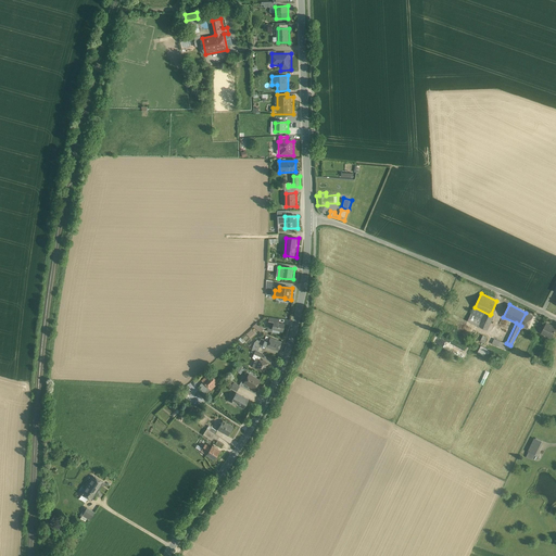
[(490,315),(475,307),(471,314),(482,319),(479,327),(487,330),(494,316),(491,314),(490,315)]
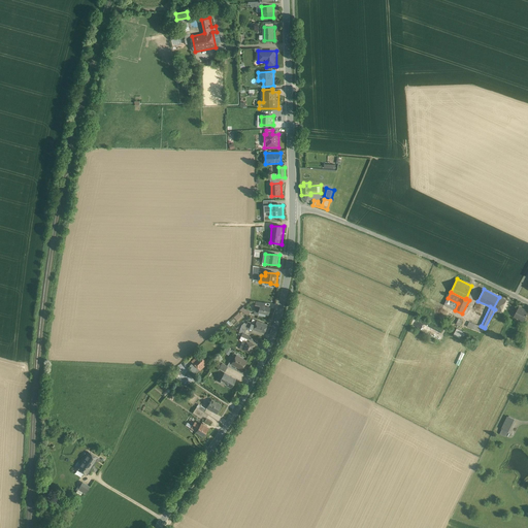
[(506,300),(499,297),(493,308),(495,309),(500,312),(506,300)]
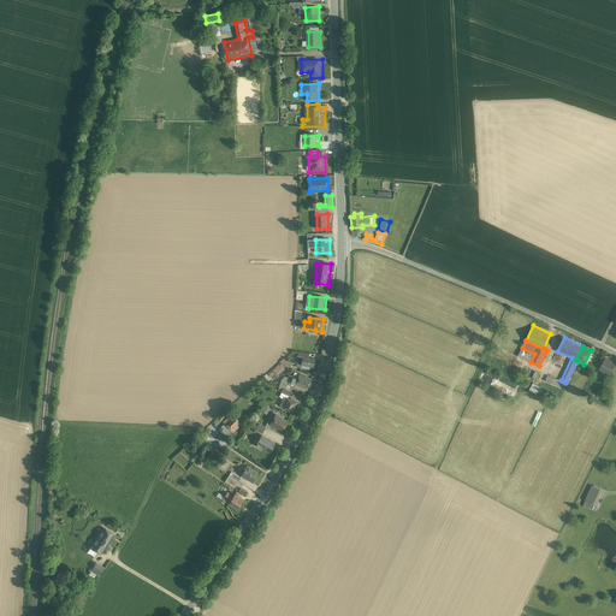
[(534,354),(522,348),(519,356),(531,362),(534,354)]
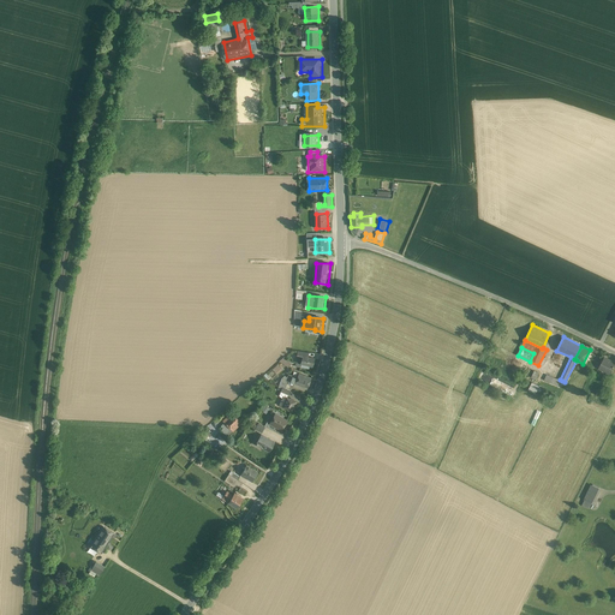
[(315,368),(317,359),(309,358),(310,353),(299,352),(297,368),(311,370),(312,368),(315,368)]
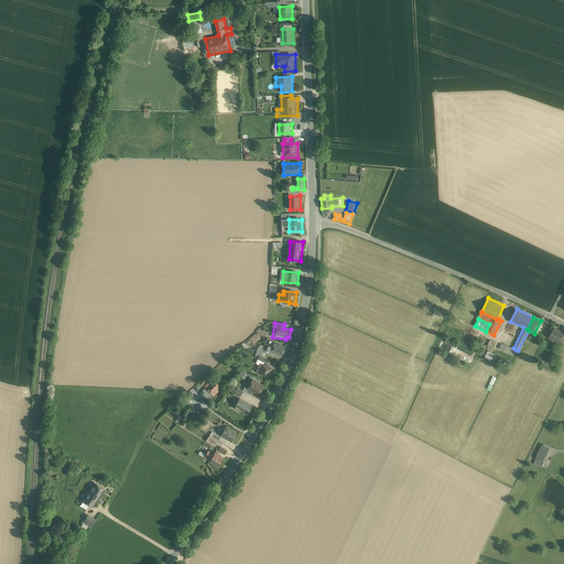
[(260,327),(257,332),(264,337),(268,333),(260,327)]
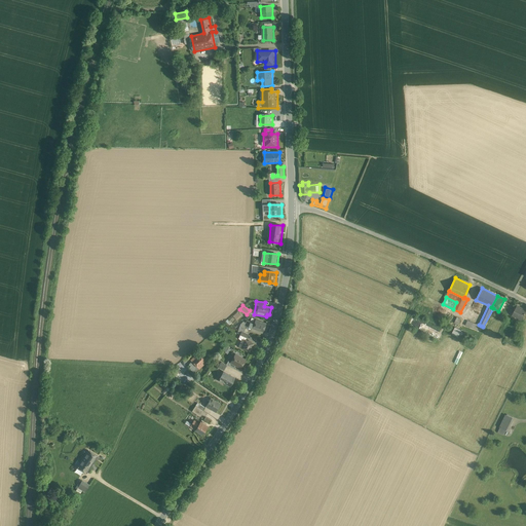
[(525,311),(525,310),(517,306),(513,314),(518,317),(518,318),(522,321),(525,311)]
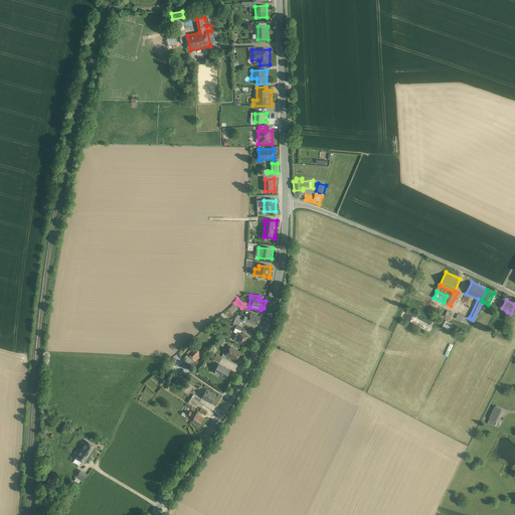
[(232,305),(228,310),(233,314),(237,309),(232,305)]
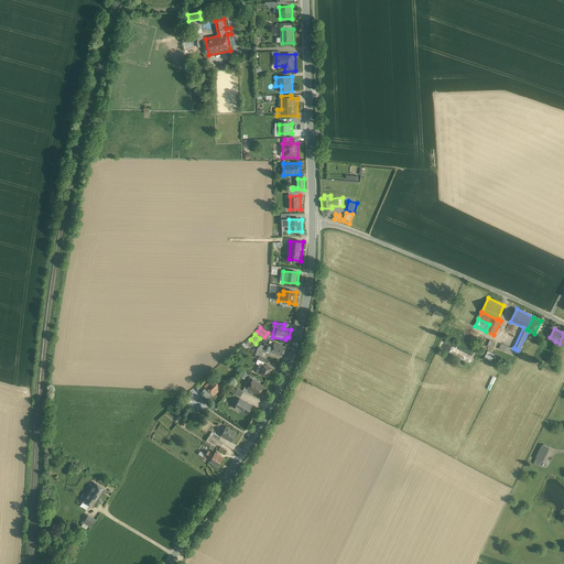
[(266,350),(282,356),(285,347),(269,342),(266,350)]
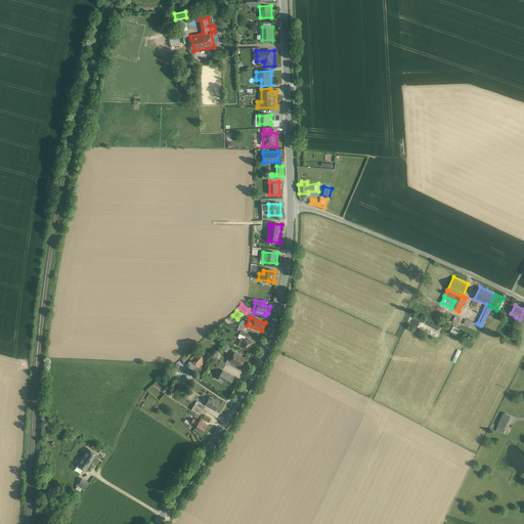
[(477,330),(479,324),(466,319),(464,324),(477,330)]
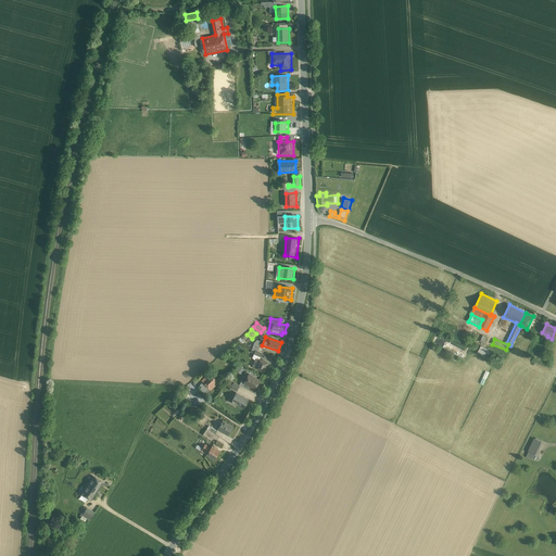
[(478,353),(491,359),(494,354),(488,352),(489,349),(482,345),(478,353)]
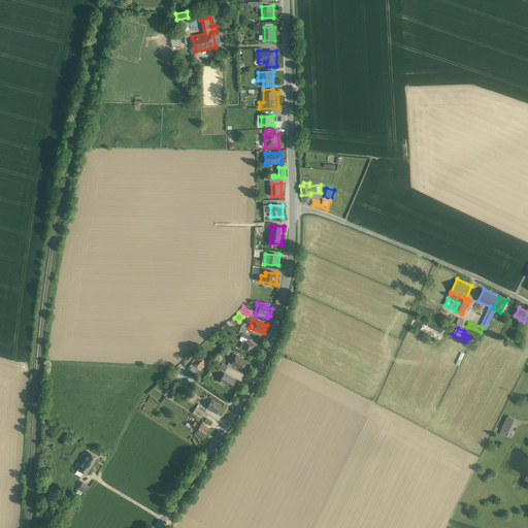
[(242,349),(253,355),(258,345),(248,339),(242,349)]
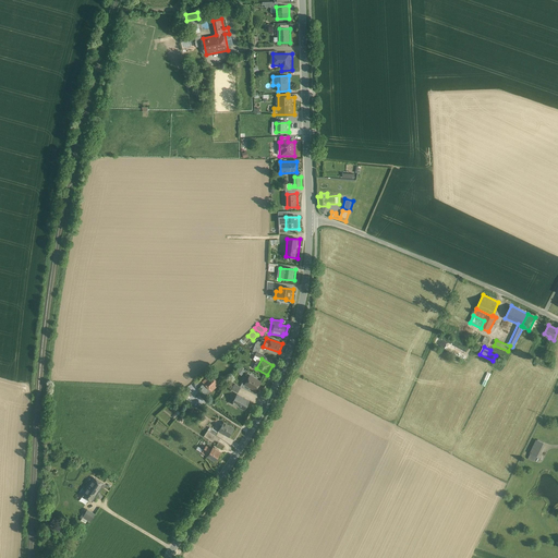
[(244,384),(259,392),(265,383),(250,375),(244,384)]
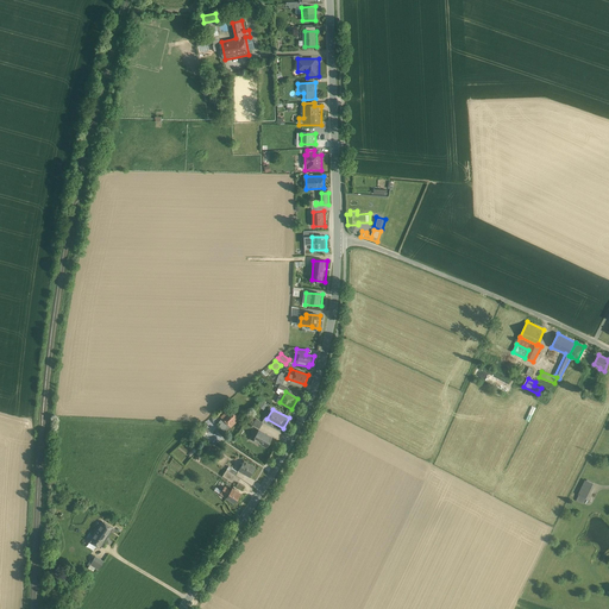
[(239,418),(232,410),(218,425),(225,432),(239,418)]
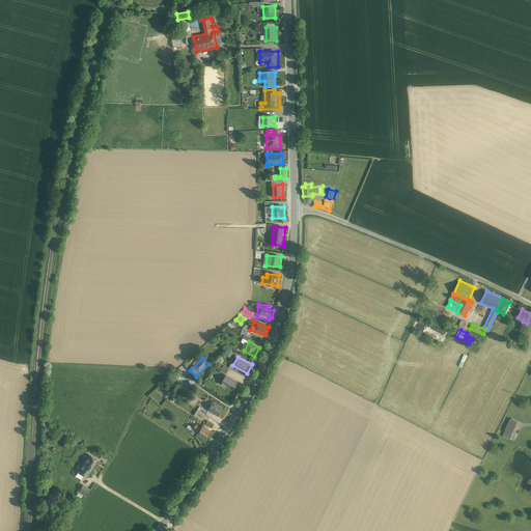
[(222,364),(219,370),(227,373),(229,367),(222,364)]
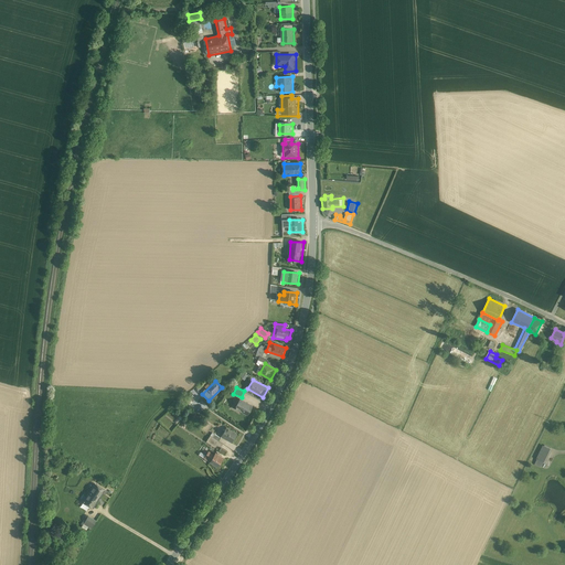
[(242,400),(236,408),(251,417),(256,407),(242,400)]
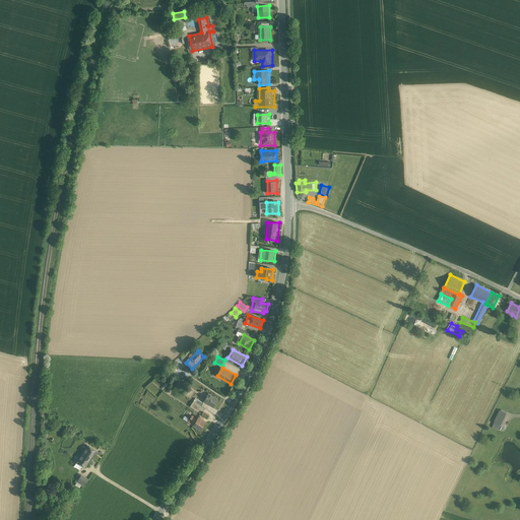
[(220,399),(209,393),(204,401),(215,407),(220,399)]
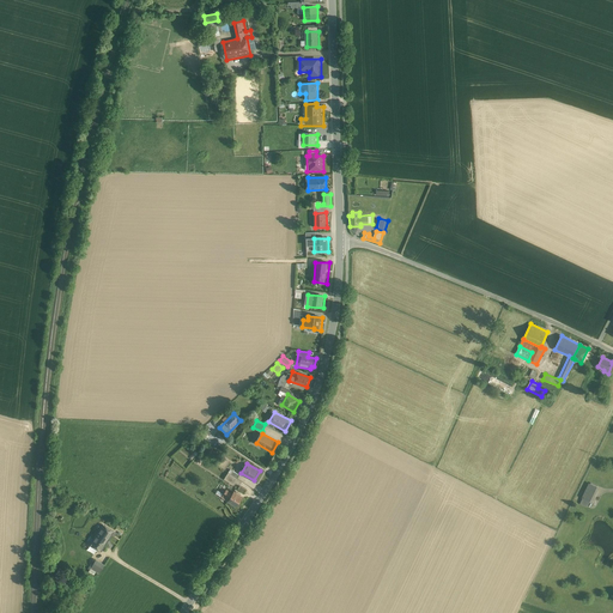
[(236,468),(235,471),(231,469),(226,479),(235,484),(241,475),(238,474),(241,471),(236,468)]
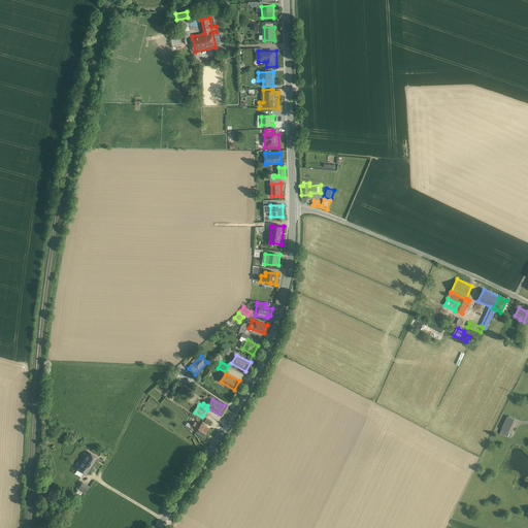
[(508,437),(517,420),(507,416),(499,432),(508,437)]
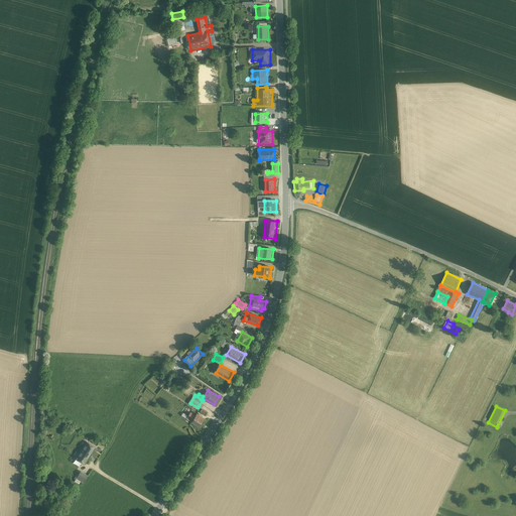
[(194,422),(192,424),(201,429),(207,418),(199,414),(198,415),(191,412),(187,419),(194,422)]
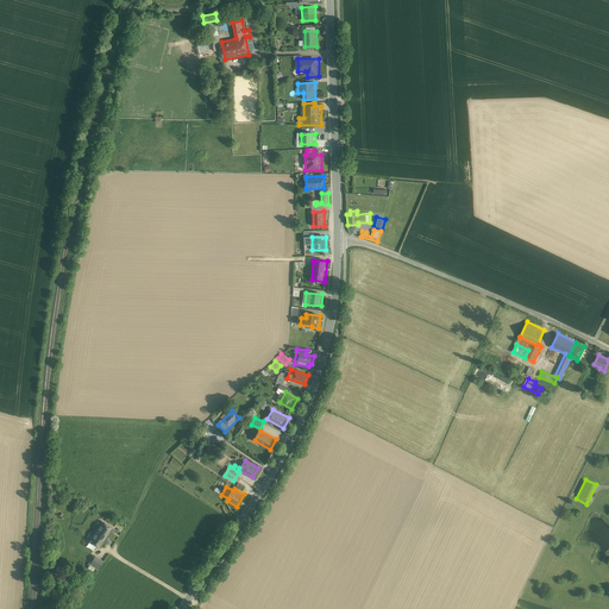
[(102,521),(89,541),(100,548),(113,528),(102,521)]
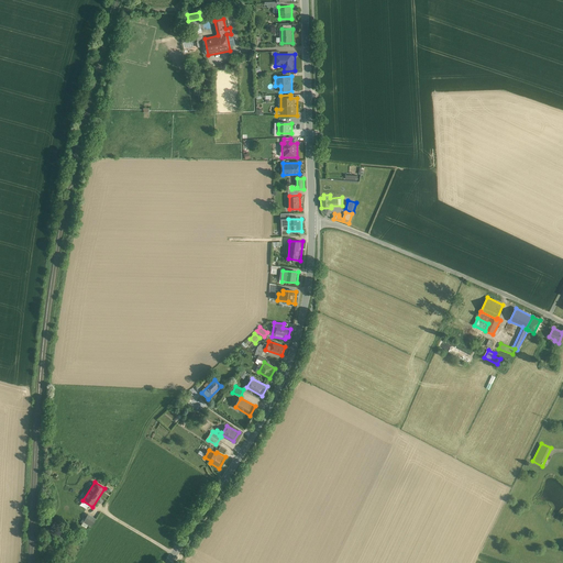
[(96,519),(88,515),(83,522),(91,528),(96,519)]
